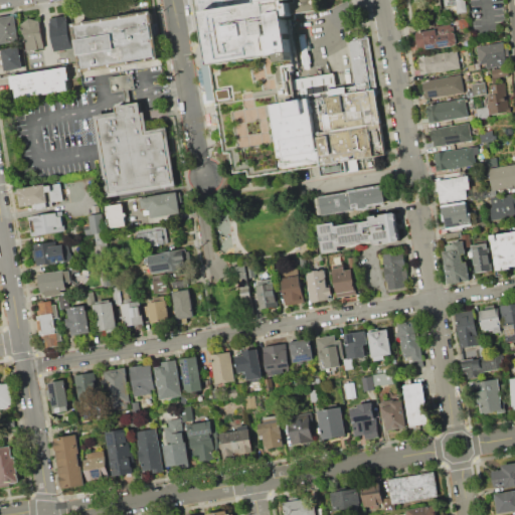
[(322,0),(324,11),(289,17),(294,49),(276,52),(211,63),(209,47),(203,11),(260,2),(259,0),(322,0)]
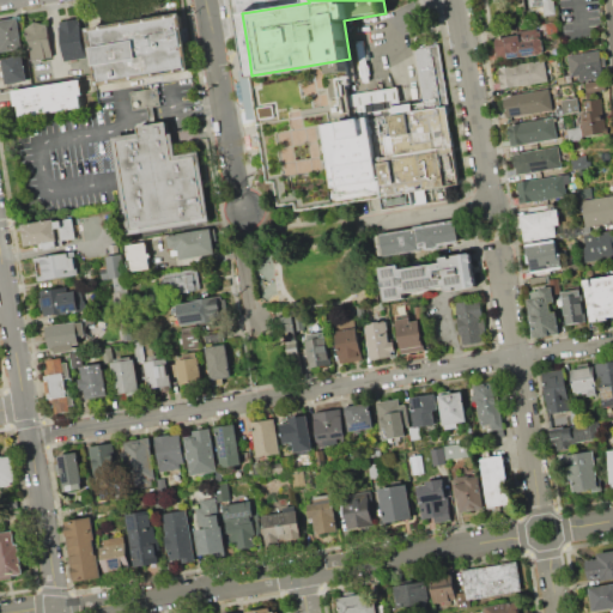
[(528,0),(553,0),(556,14),(544,16),(542,5),(529,7),(528,0)]
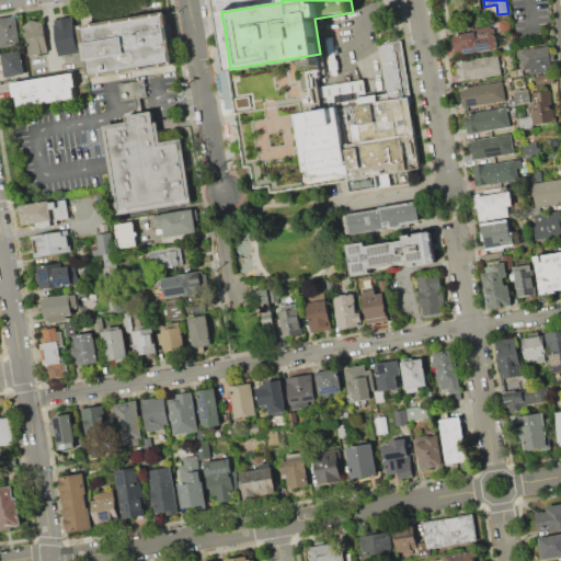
[(82,27),(104,24),(163,14),(171,63),(153,66),(111,72),(91,76),(82,27)]
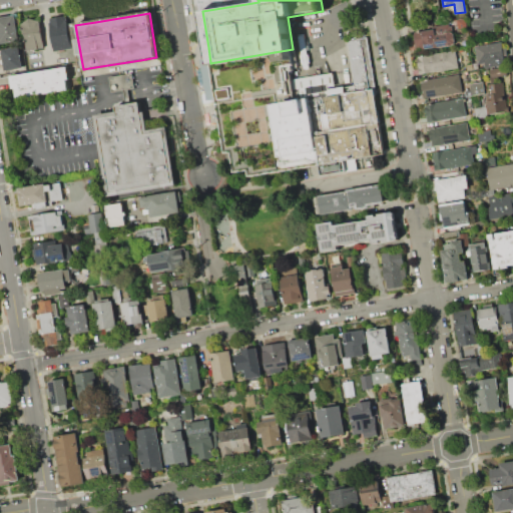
[(0,16),(16,14),(20,39),(0,41),(0,16)]
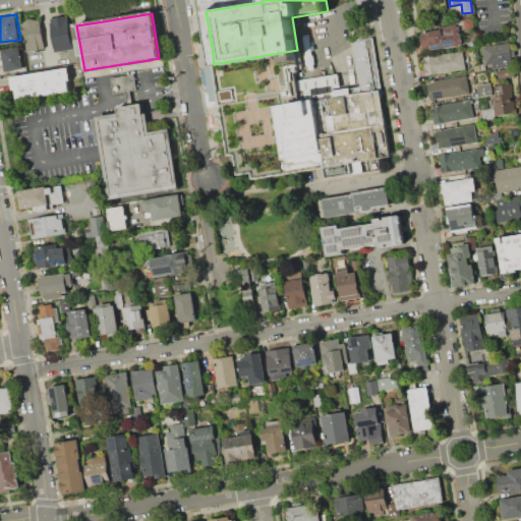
[(50,18),(67,15),(69,26),(73,25),(76,49),(55,52),(50,18)]
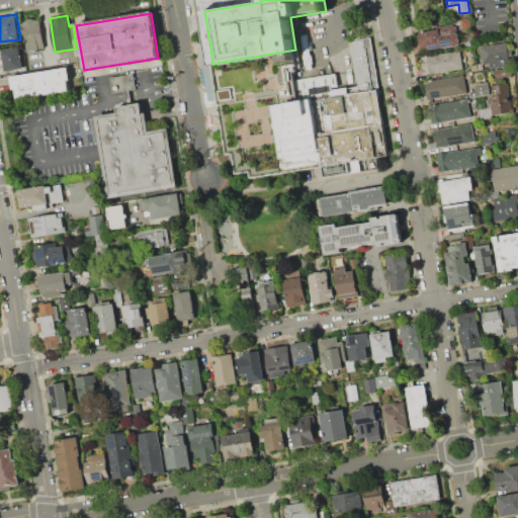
[(469,17),(471,27),(462,28),(462,26),(458,27),(457,20),(469,17)]
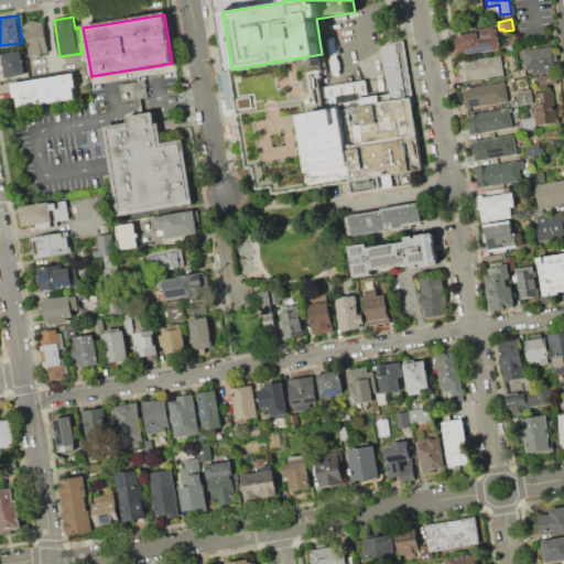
[(29,56),(24,25),(33,20),(43,22),(49,53),(29,56)]
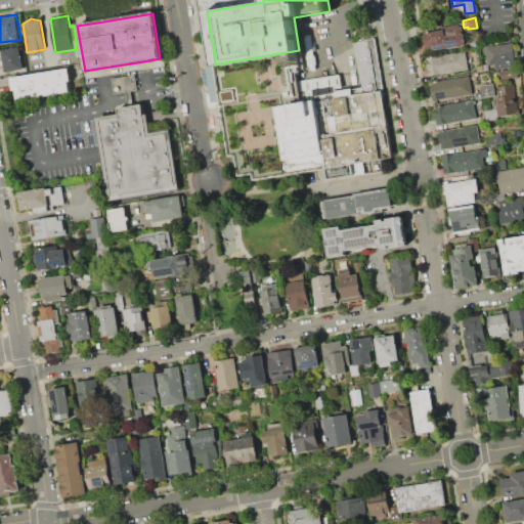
[(423,33),(443,29),(443,27),(457,24),(457,27),(462,26),(465,45),(426,51),(423,33)]
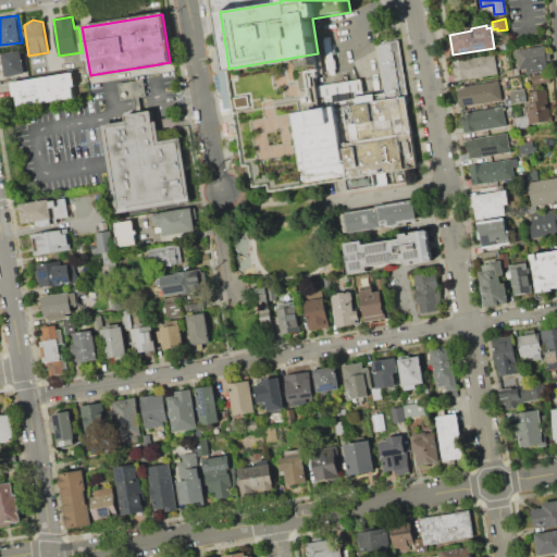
[(305,110),(298,67),(319,63),(323,84),(360,78),(362,91),(383,88),(375,44),(398,39),(408,101),(406,101),(417,165),(403,168),(405,180),(348,189),(346,177),(305,184),(293,112),(305,110)]
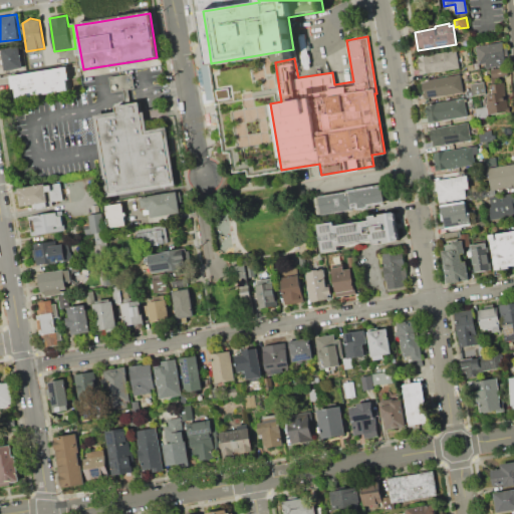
[(502,41),(506,65),(486,68),(485,63),(479,64),(475,46),(502,41)]
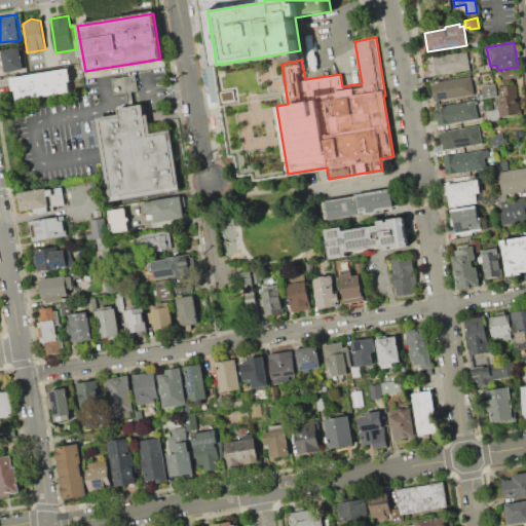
[(1,49),(20,46),(24,69),(5,72),(1,49)]
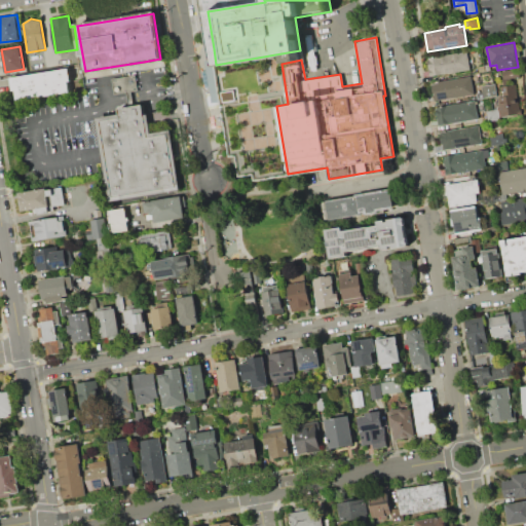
[(467,51),(471,69),(438,75),(435,58),(467,51)]
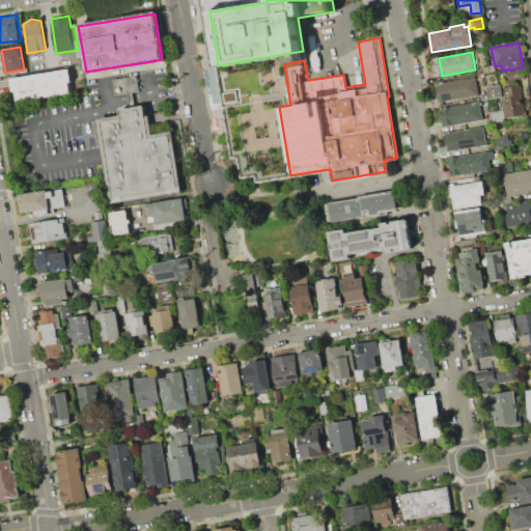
[(10,79),(72,68),(74,81),(67,82),(70,93),(18,102),(16,91),(12,91),(10,79)]
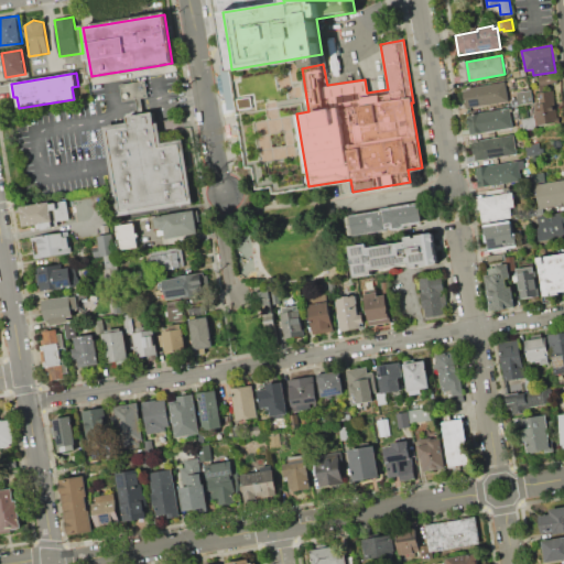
[(538,76),(556,73),(557,83),(540,85),(538,76)]
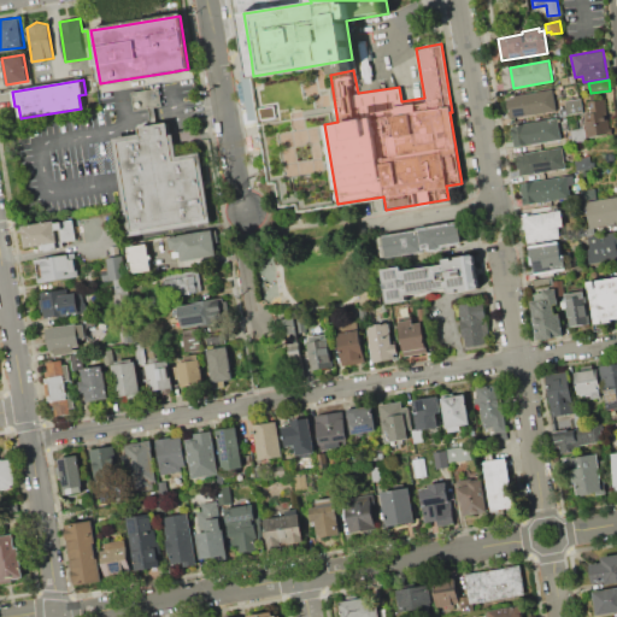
[(552,89),(557,111),(511,119),(506,98),(552,89)]
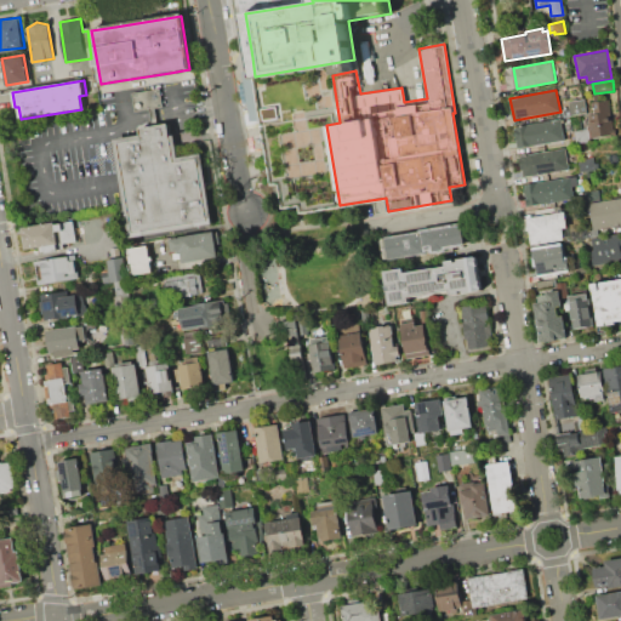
[(585,98),(587,113),(563,118),(562,110),(569,109),(568,102),(585,98)]
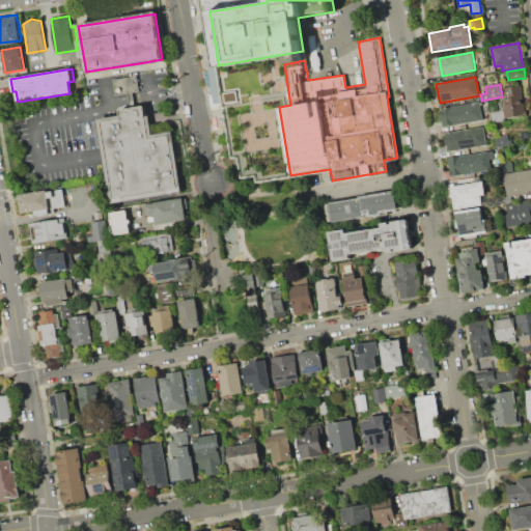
[(521,85),(525,116),(506,118),(503,98),(506,98),(504,87),(521,85)]
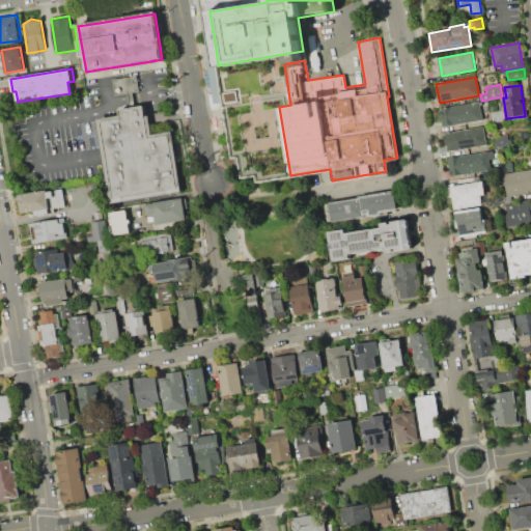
[(480,102),(482,120),(442,127),(439,107),(480,102)]
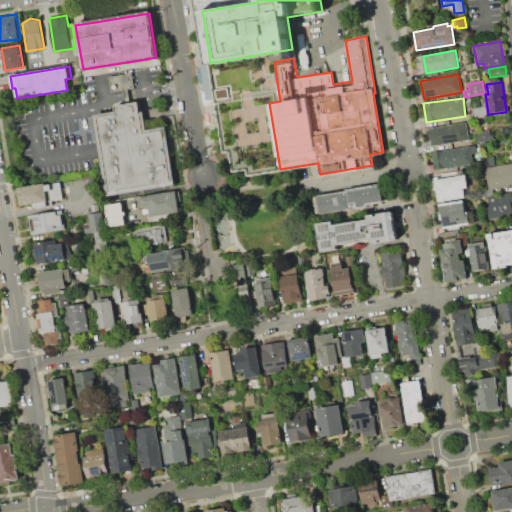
[(111,191),(104,148),(98,117),(107,116),(117,114),(115,105),(139,101),(144,133),(164,130),(172,181),(111,191)]
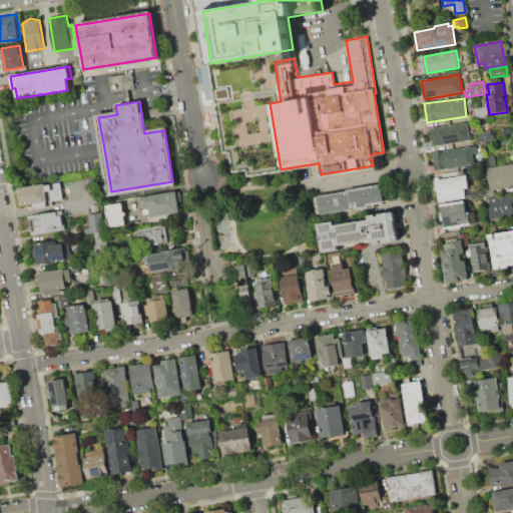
[(474,108),(486,106),(488,115),(476,117),(474,108)]
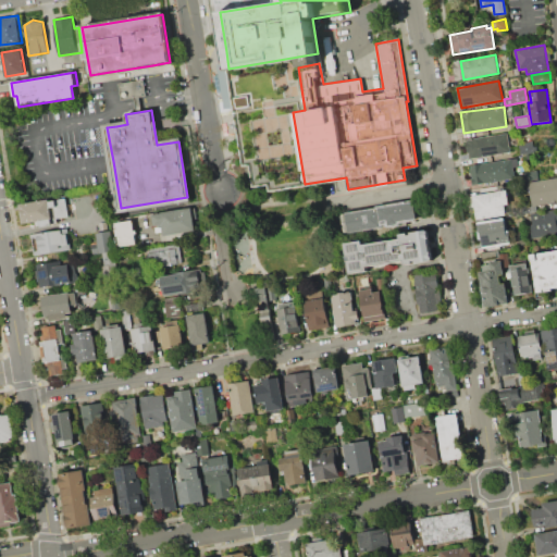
[(467,139),(507,133),(510,152),(469,159),(467,139)]
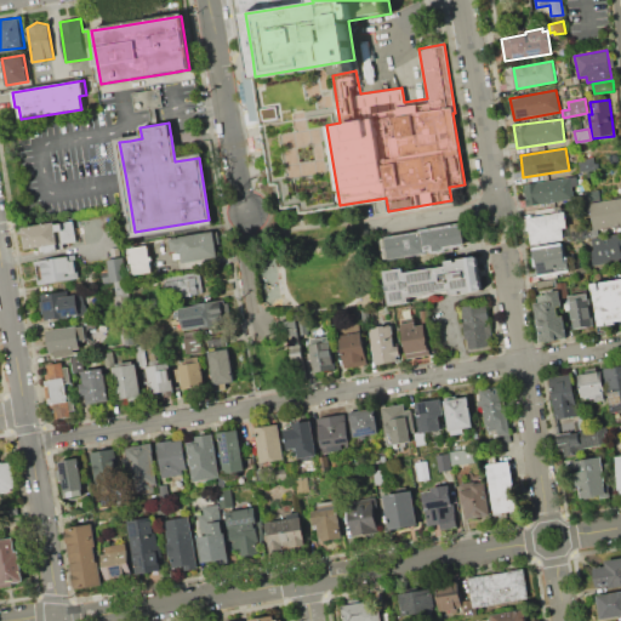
[(577,160),(593,157),(594,164),(598,163),(599,167),(596,169),(597,170),(580,172),(577,160)]
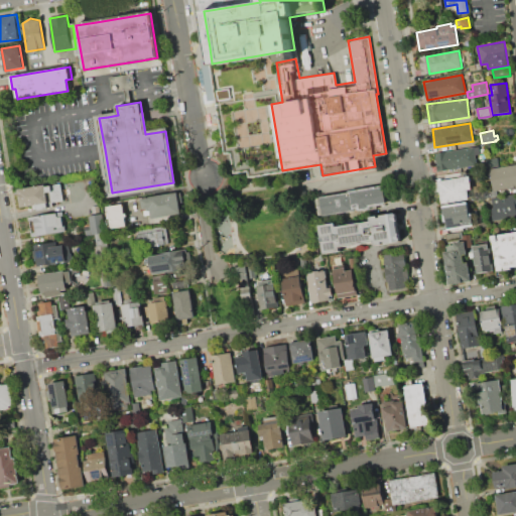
[(440,152),(474,146),(477,164),(443,170),(440,152)]
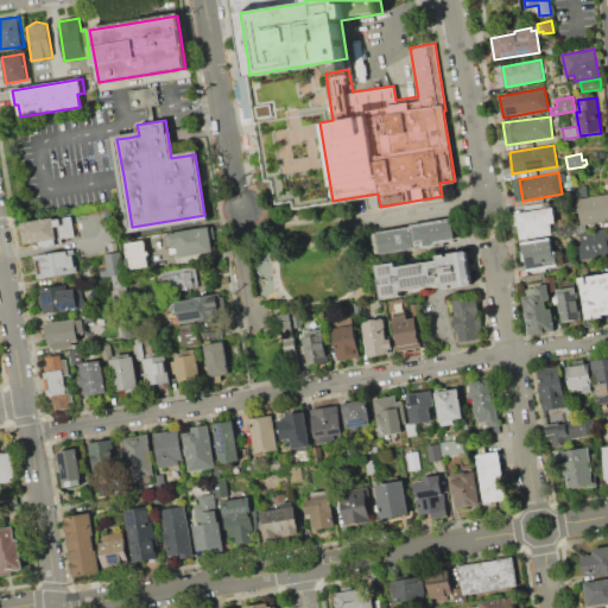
[(576,200),(607,192),(607,221),(582,227),(576,200)]
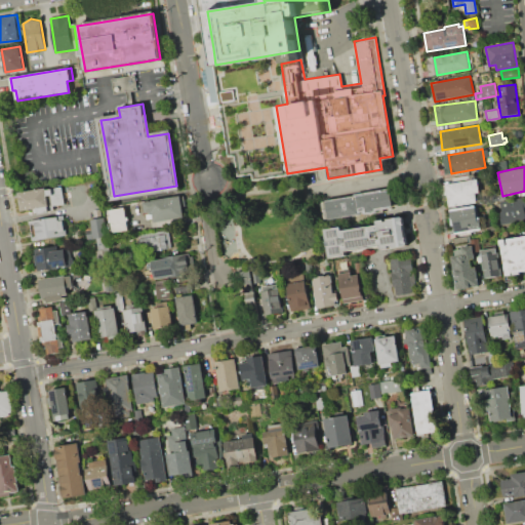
[(443,185),(478,178),(480,192),(476,193),(477,202),(450,206),(448,194),(445,195),(443,185)]
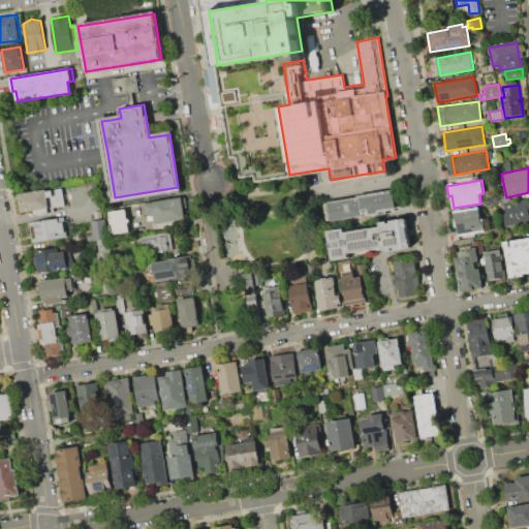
[(19,193),(47,189),(47,191),(63,188),(65,206),(54,208),(55,211),(50,212),(50,214),(38,215),(38,214),(34,215),(33,211),(22,212),(19,193)]
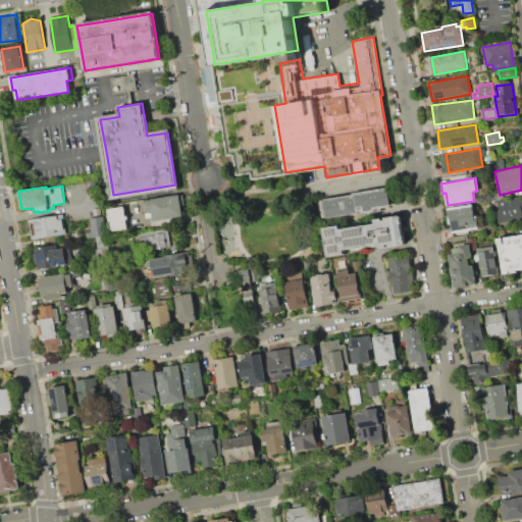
[(322,200),(387,189),(390,208),(325,219),(322,200)]
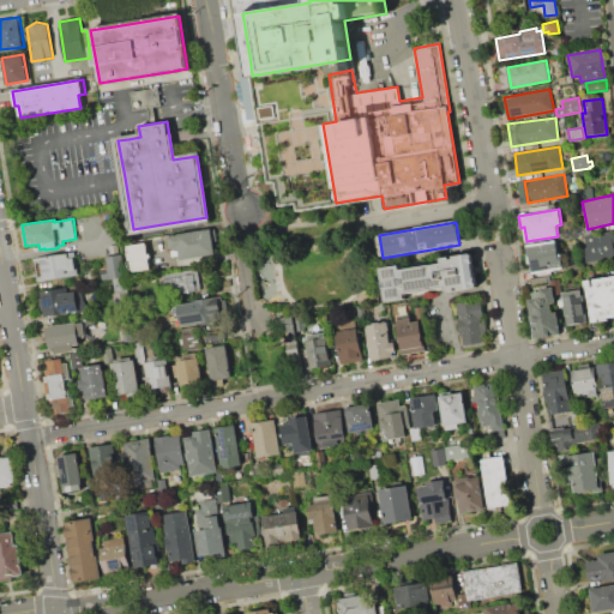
[(168,235),(211,228),(216,254),(181,260),(180,251),(175,251),(175,248),(170,250),(168,235)]
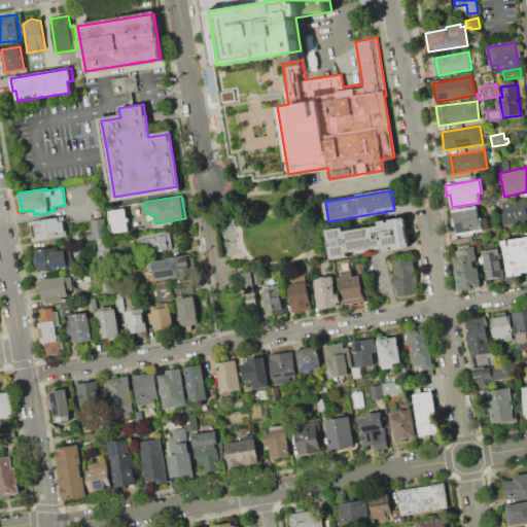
[(500,202),(526,198),(526,208),(526,219),(503,222),(500,202)]
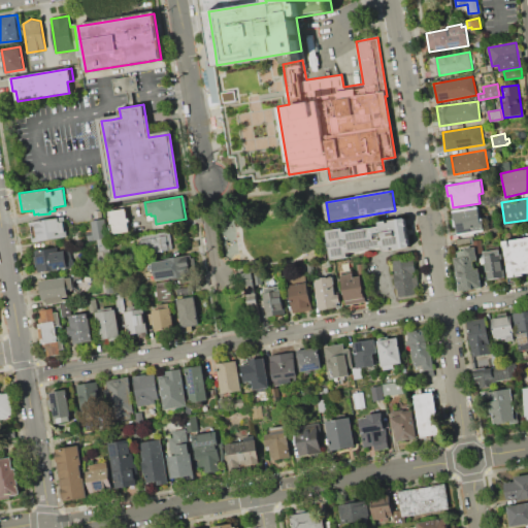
[(453,209),(479,205),(481,218),(483,218),(485,231),(457,236),(453,209)]
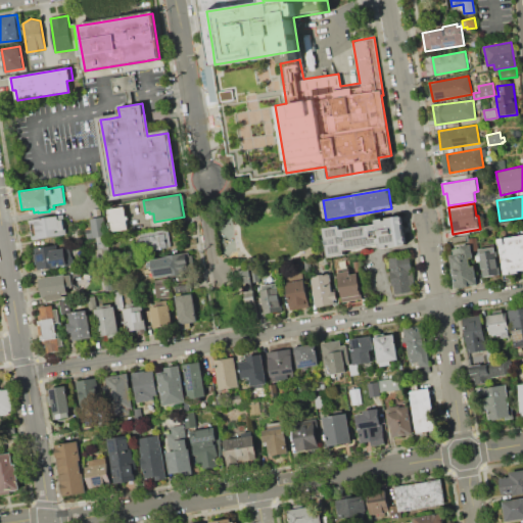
[(108,208),(125,205),(129,228),(112,231),(108,208)]
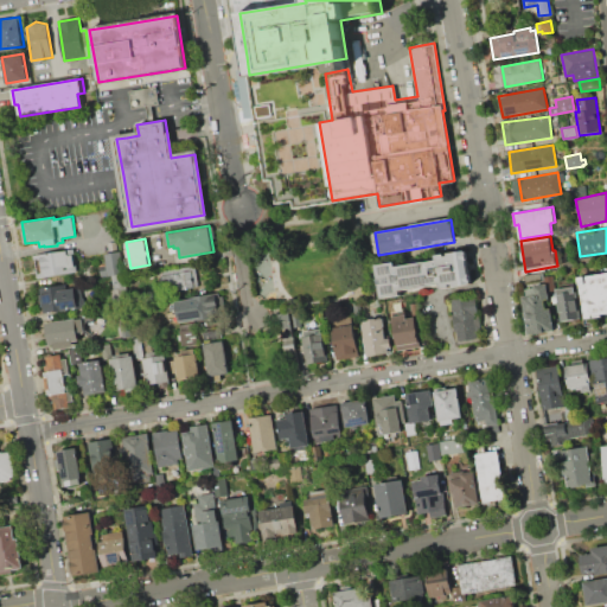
[(33,255),(75,248),(78,272),(38,279),(33,255)]
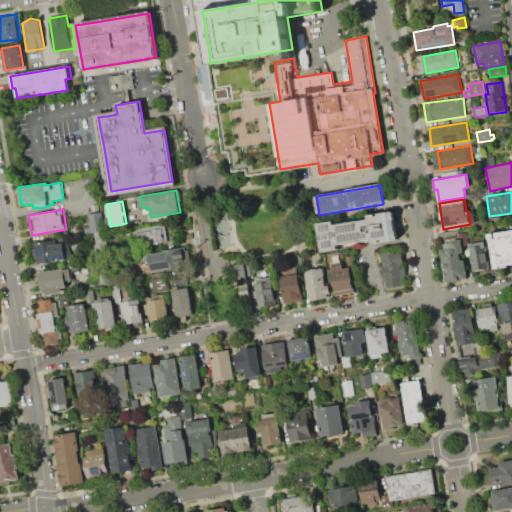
[(88,214),(101,211),(105,230),(86,233),(84,225),(90,224),(88,214)]
